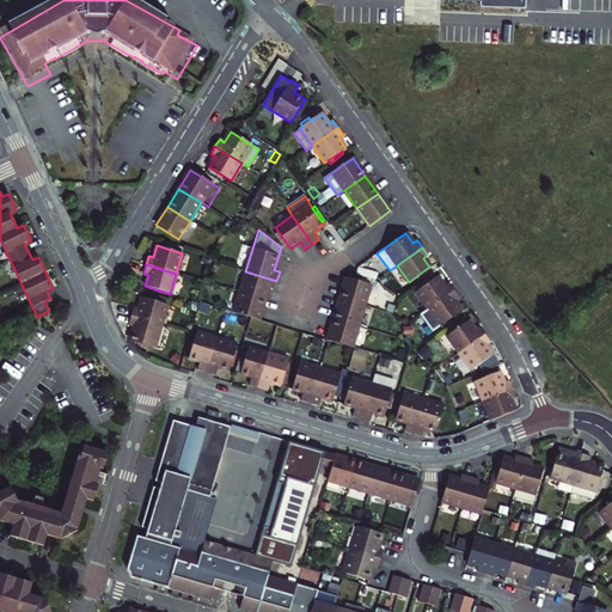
[(359,267),(356,274),(374,280),(377,273),(359,267)]
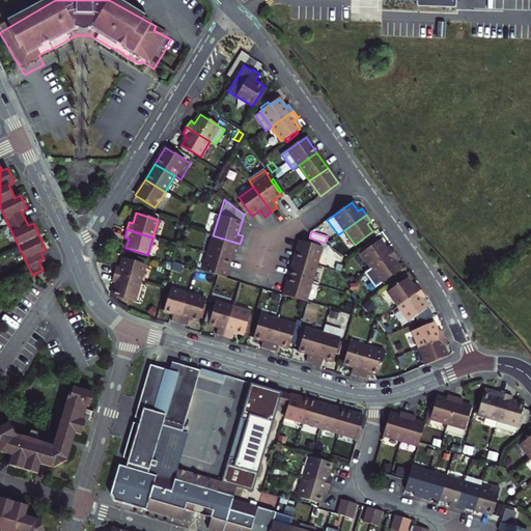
[(240,244),(213,235),(207,253),(230,260),(233,251),(238,252),(240,244)]
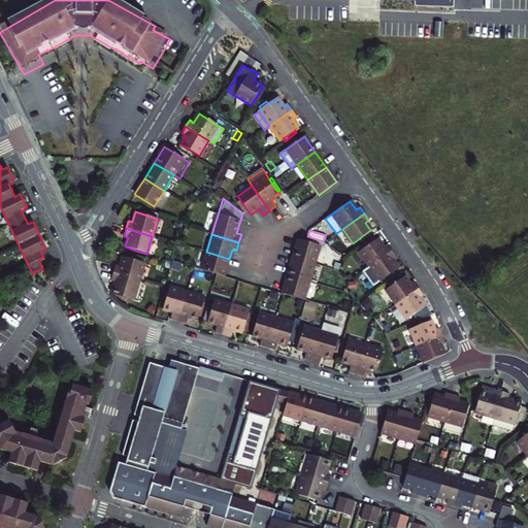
[(298,239),(292,258),(315,264),(320,246),(305,241),(298,239)]
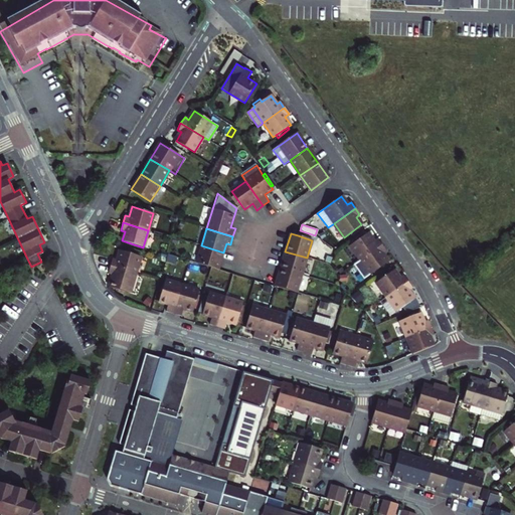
[(360,261),(381,245),(377,238),(373,241),(367,233),(364,235),(351,244),(350,245),(360,261)]
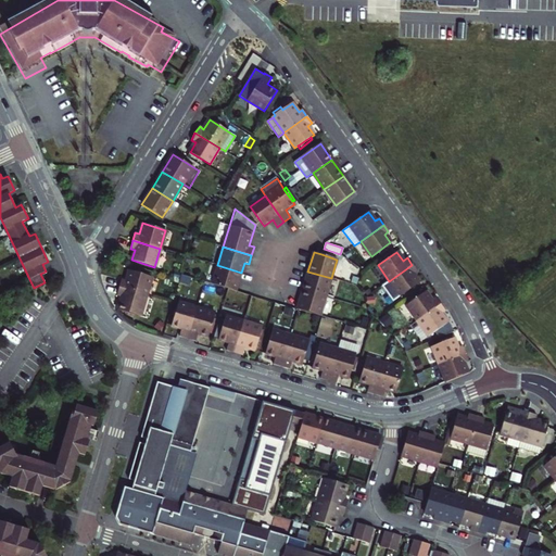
[(378,263),(379,264),(393,254),(392,253),(378,263)]
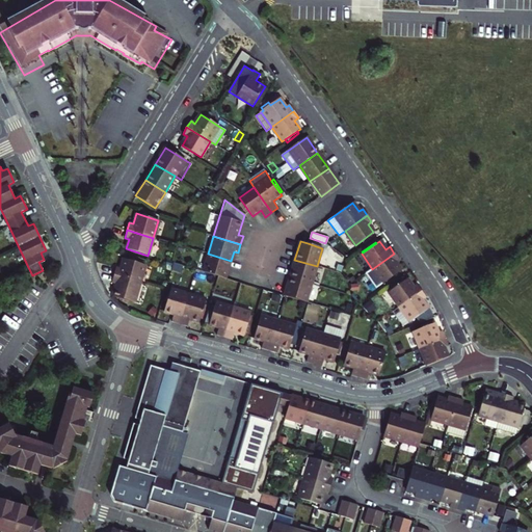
[(208,254),(203,272),(218,276),(225,278),(231,261),(208,254)]
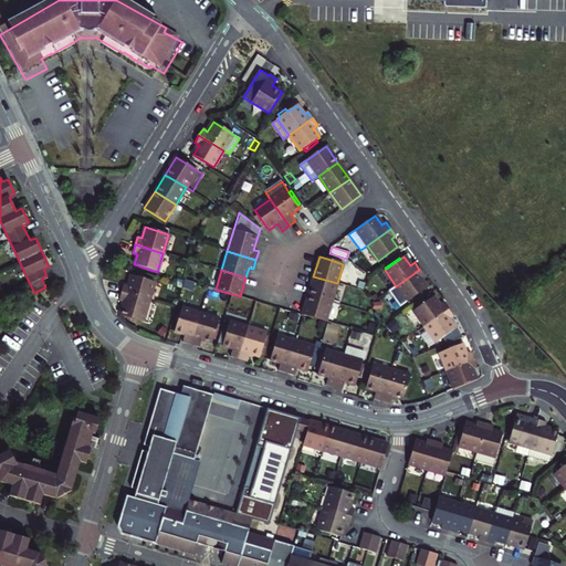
[(425,276),(419,270),(396,286),(388,291),(400,306),(422,291),(427,287),(420,279),(425,276)]
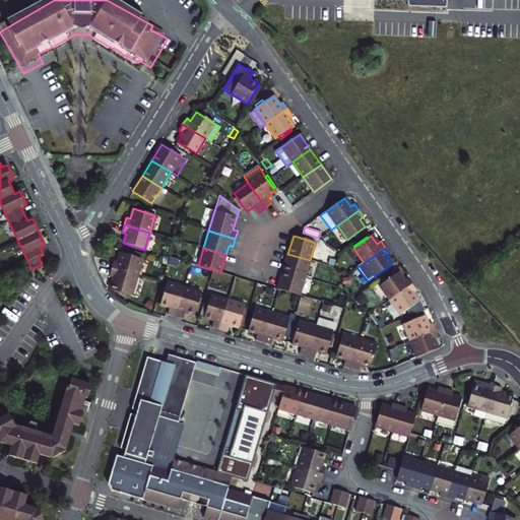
[(126,251),(125,254),(141,259),(142,256),(126,251)]
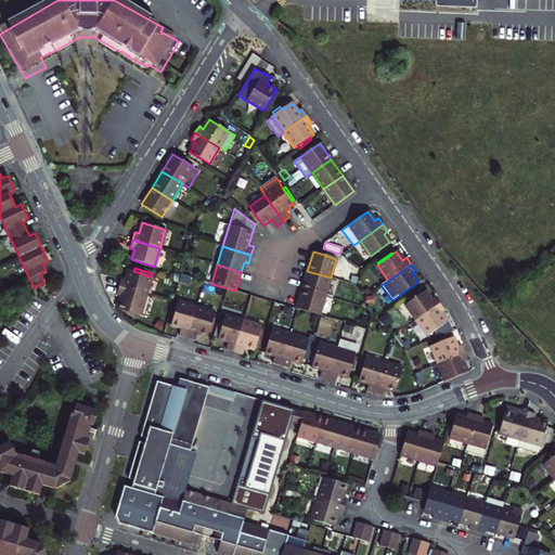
[(118,286),(145,295),(151,276),(133,271),(129,270),(126,280),(120,279),(118,286)]
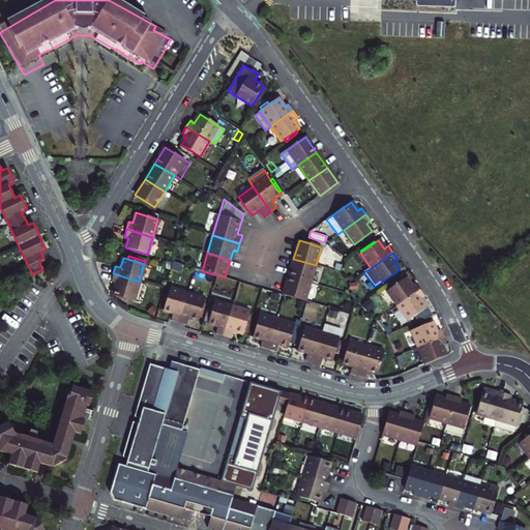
[(316,265),(293,259),(288,276),(311,283),(316,265)]
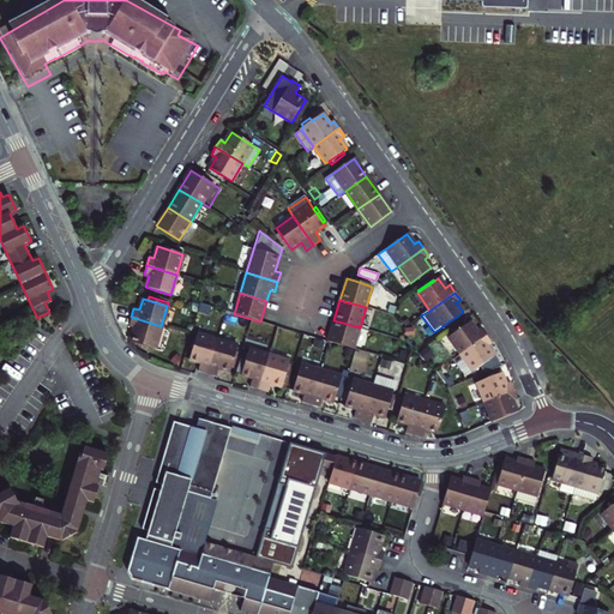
[(155,349),(161,326),(131,317),(128,326),(134,327),(130,342),(133,343),(151,348),(155,349)]
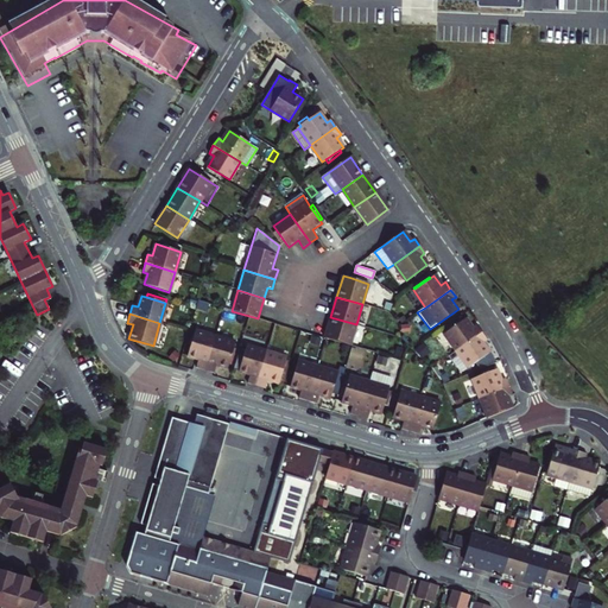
[(324,339),(327,339),(349,346),(356,324),(330,317),(324,339)]
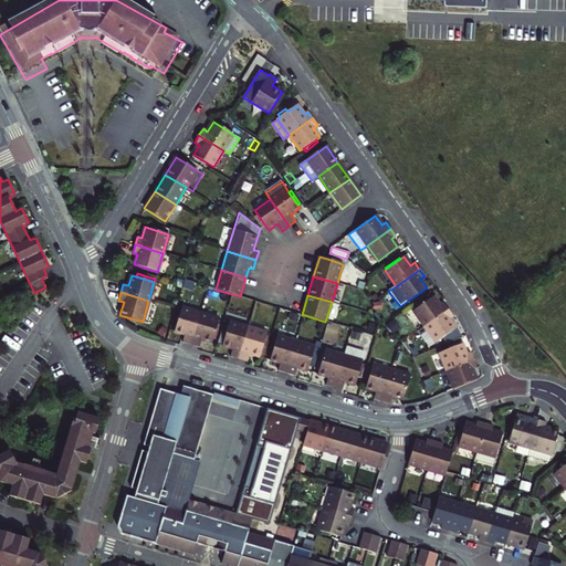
[(425,326),(448,311),(443,303),(439,305),(433,297),(413,311),(425,326)]
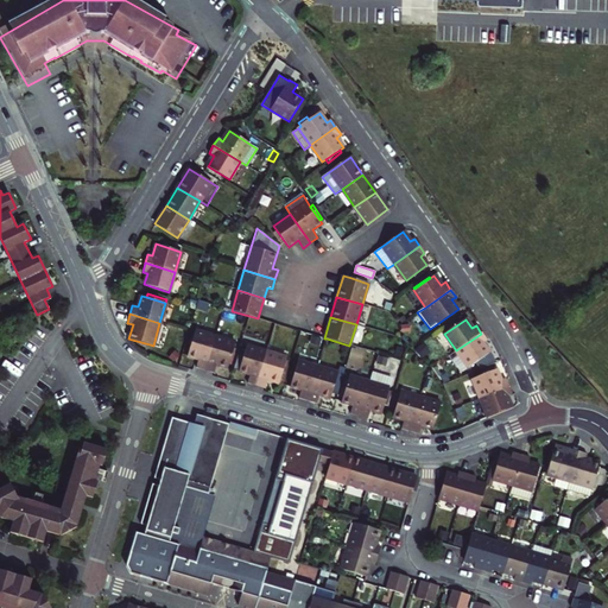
[(206,371),(215,336),(196,330),(188,356),(200,360),(197,368),(206,371)]
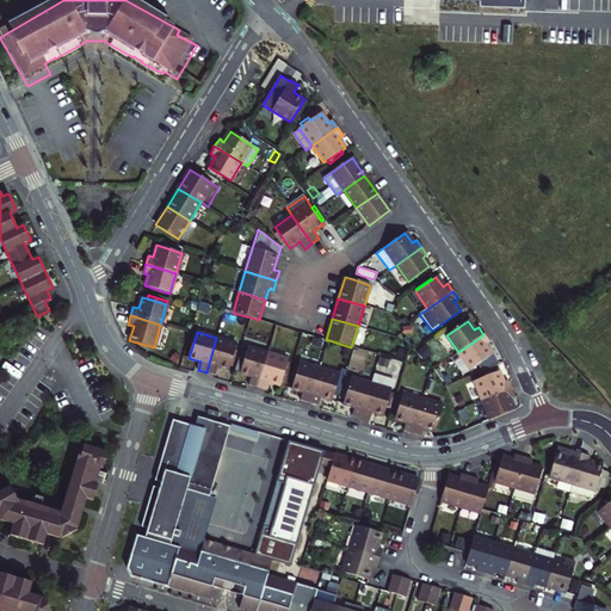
[(483,335),(458,352),(470,370),(477,365),(482,371),(499,365),(492,355),(485,345),(488,341),(483,335)]
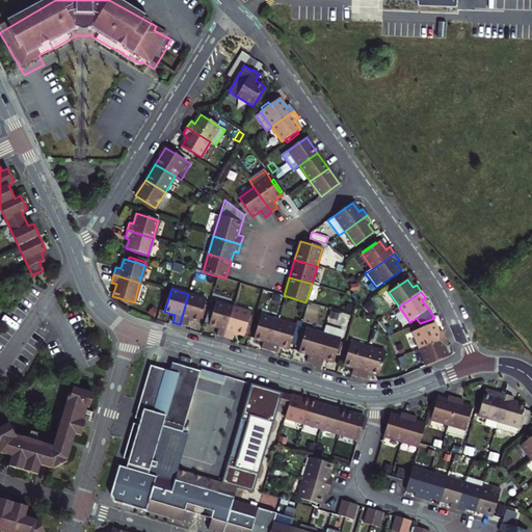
[(200,322),(201,319),(205,302),(206,299),(188,294),(180,324),(187,326),(189,319),(200,322)]
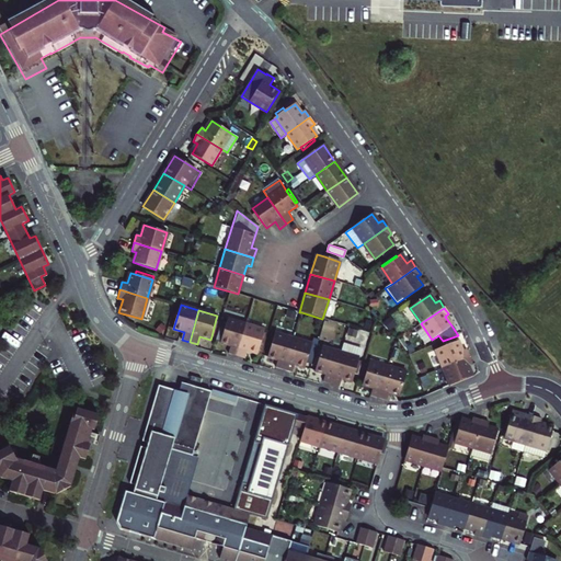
[(237,356),(247,324),(228,320),(221,343),(231,346),(229,354),(237,356)]
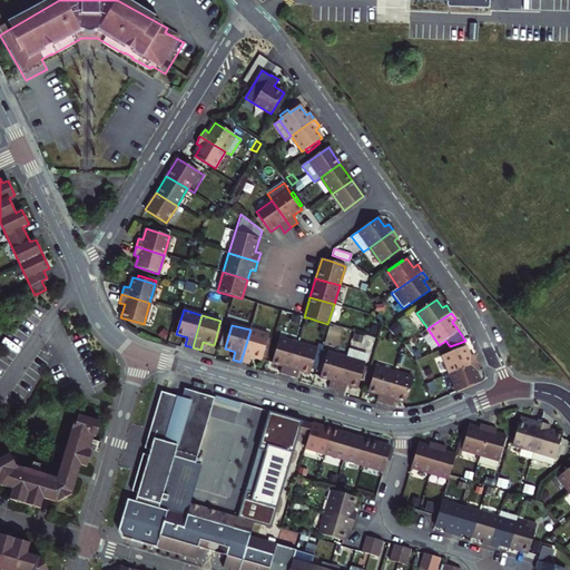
[(268,335),(251,330),(241,362),(248,364),(251,356),(265,361),(268,350),(265,350),(268,337),(268,335)]
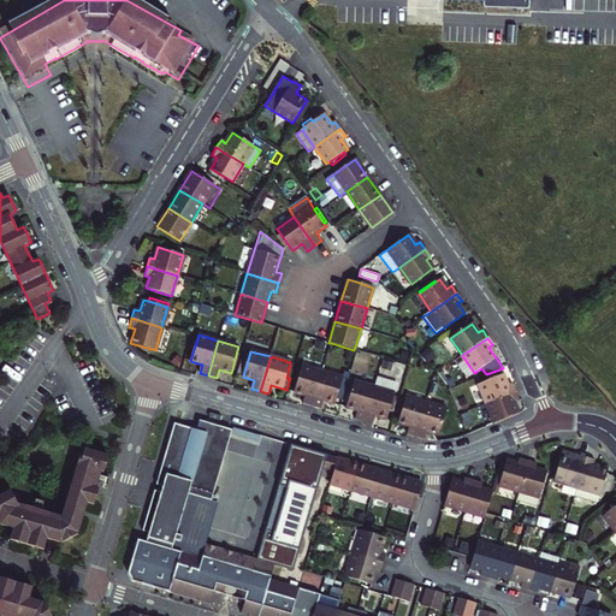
[(394,365),(384,362),(381,369),(391,372),(394,365)]
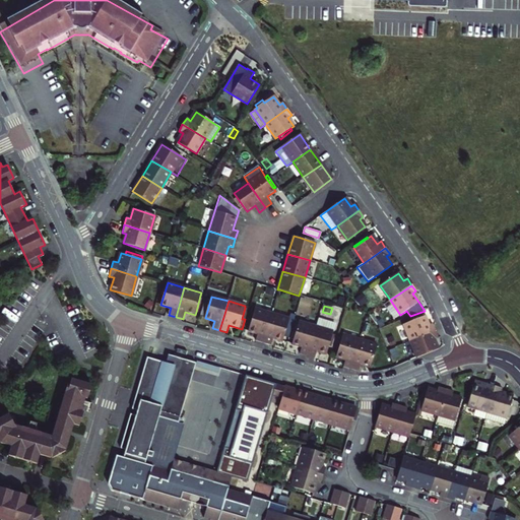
[(263,343),(272,314),(255,309),(249,331),(258,333),(256,341),(263,343)]
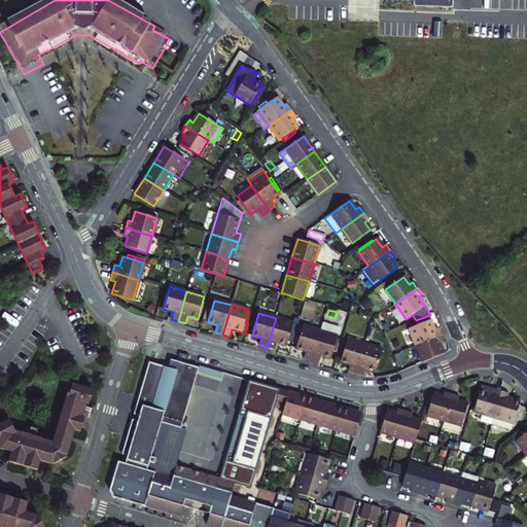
[(292,323),(276,318),(267,348),(275,350),(277,343),(286,345),(292,323)]
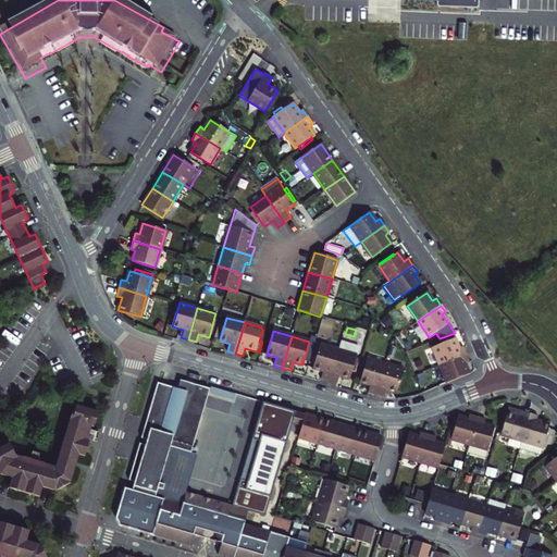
[(432,347),(440,364),(466,355),(463,347),(459,348),(455,338),(432,347)]
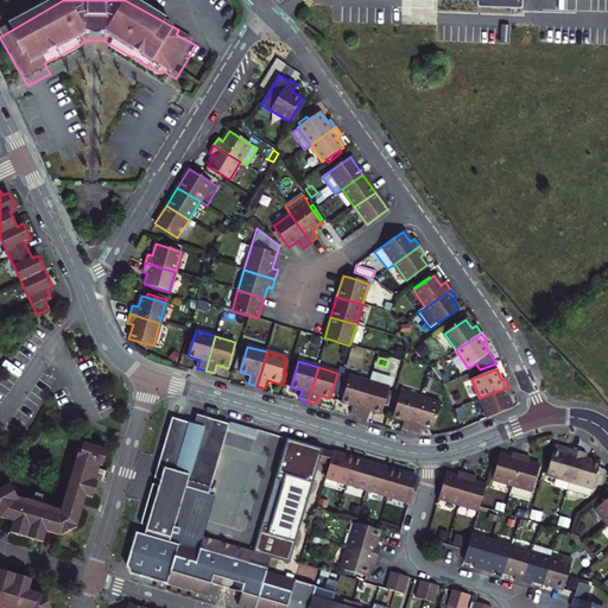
[(373,373),(369,382),(359,417),(368,419),(371,411),(381,413),(392,378),(373,373)]
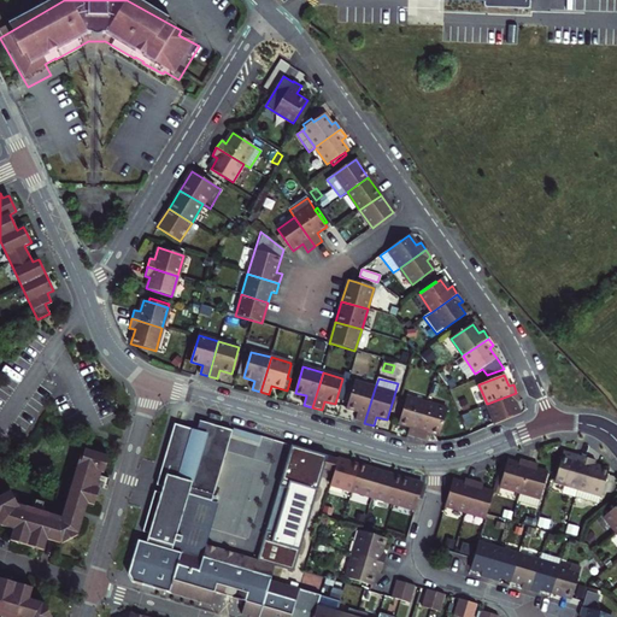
[(364,423),(375,388),(354,382),(347,409),(358,411),(356,421),(364,423)]
